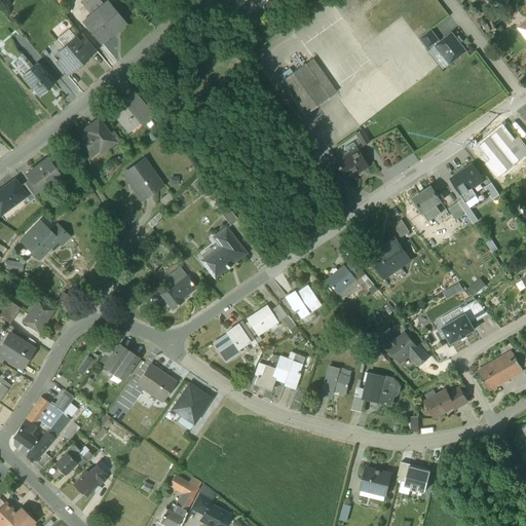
[(104,5),(99,0),(83,0),(80,2),(90,15),(104,5)]
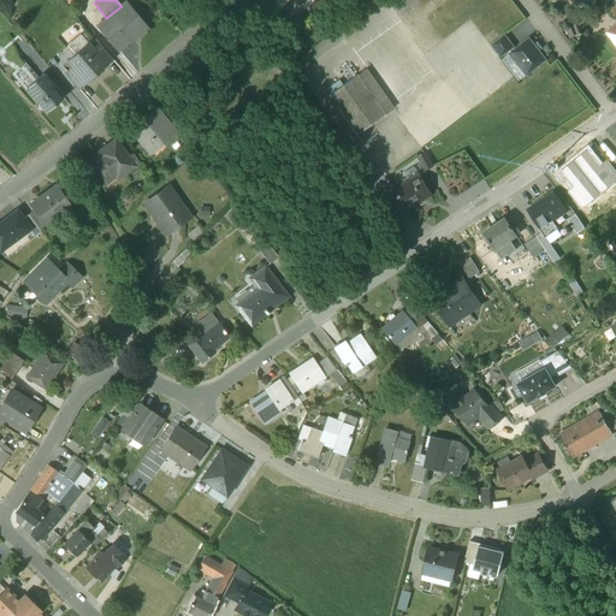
[(106,18),(98,25),(118,48),(136,34),(137,35),(146,29),(136,18),(138,17),(125,1),(122,6),(106,18)]
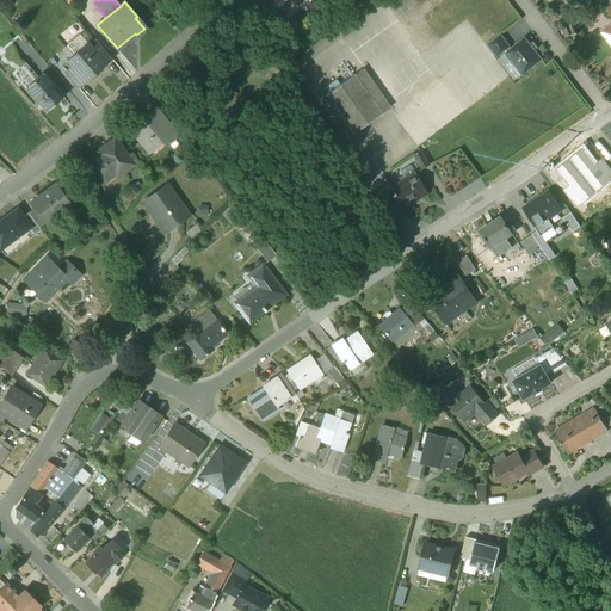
[(503,31),(491,41),(499,53),(512,43),(503,31)]
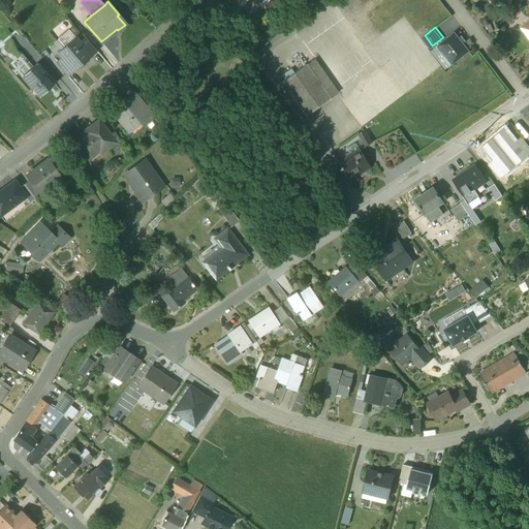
[(457,30),(439,43),(454,62),(471,49),(457,30)]
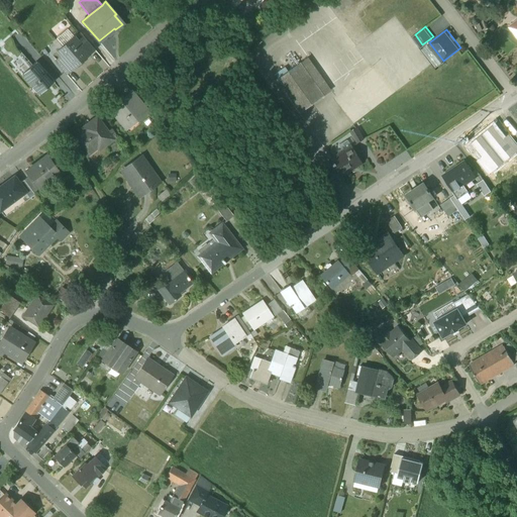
[(74,36),(57,52),(60,57),(61,57),(69,66),(69,67),(71,69),(88,54),(87,50),(86,52),(78,41),(74,36)]
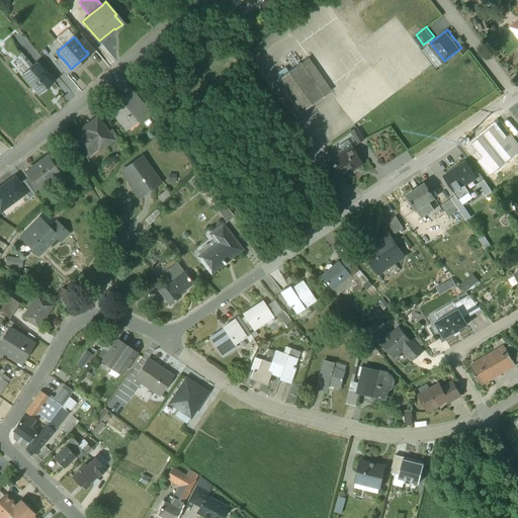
[(92,47),(84,36),(78,41),(86,52),(87,51),(92,47)]
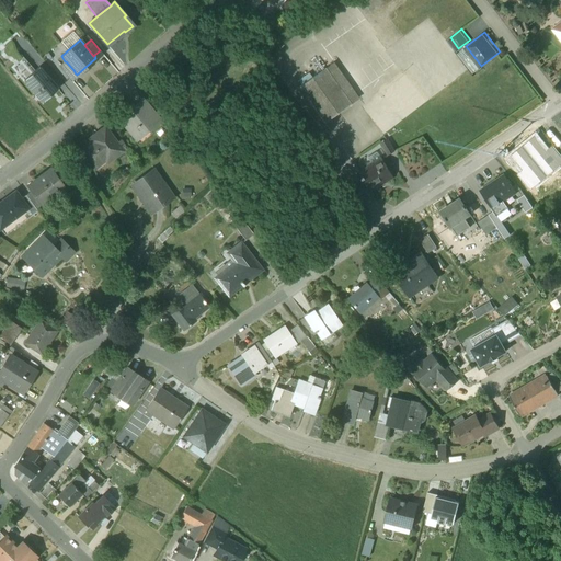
[(24,58),(13,67),(24,79),(34,70),(24,58)]
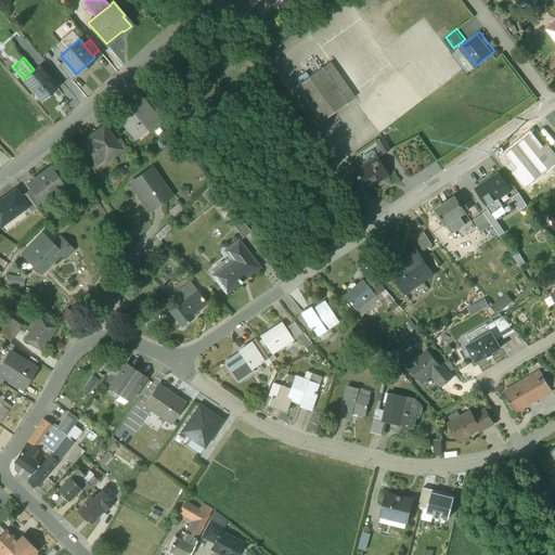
[(74,71),(65,61),(64,61),(59,65),(67,76),(74,72),(74,71)]
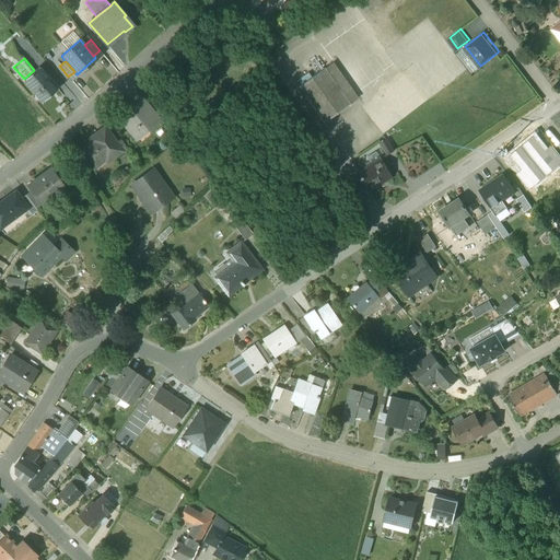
[(323,66),(296,84),(322,120),(349,101),(323,66)]
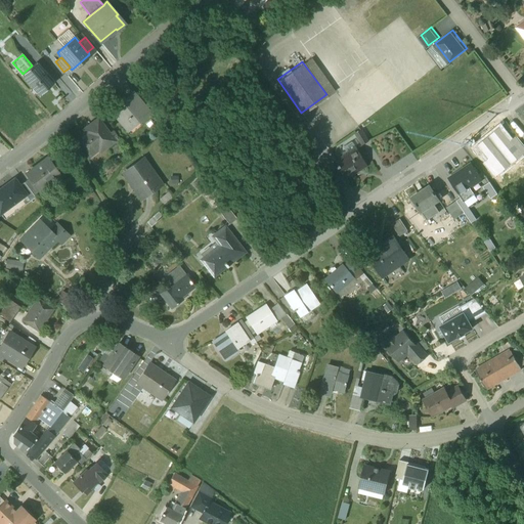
[(54,83),(36,62),(32,66),(23,74),(40,94),(54,83)]
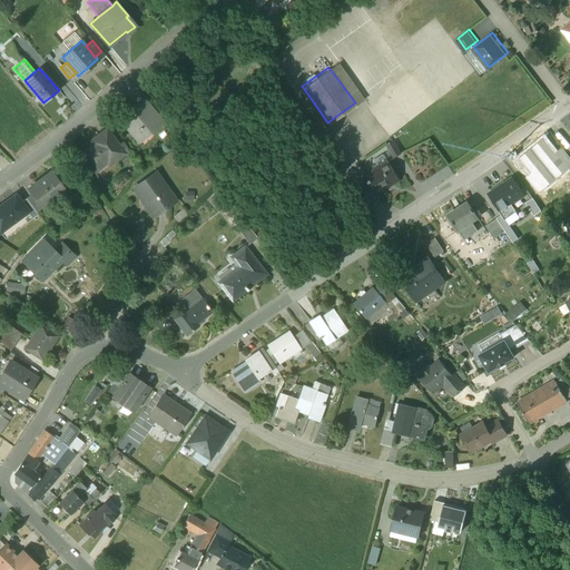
[(145,100),(134,109),(138,115),(125,125),(139,141),(151,130),(153,131),(164,123),(145,100)]
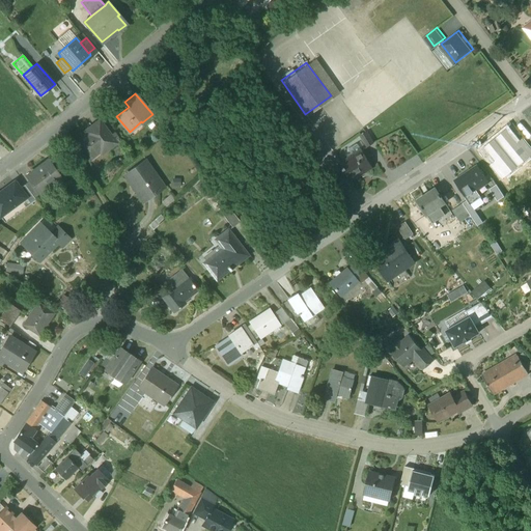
[(99,119),(89,127),(91,130),(76,141),(87,157),(103,144),(106,149),(116,142),(99,119)]
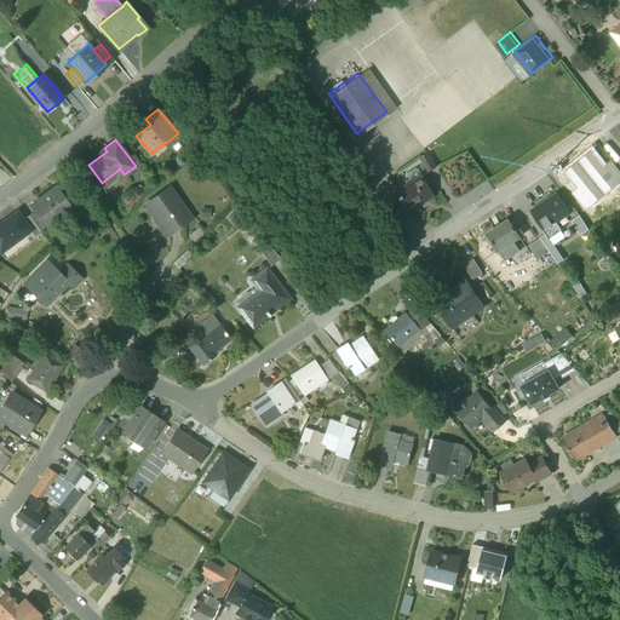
[(573,189),(587,206),(619,178),(619,166),(612,158),(607,161),(592,145),(566,167),(579,183),(573,189)]
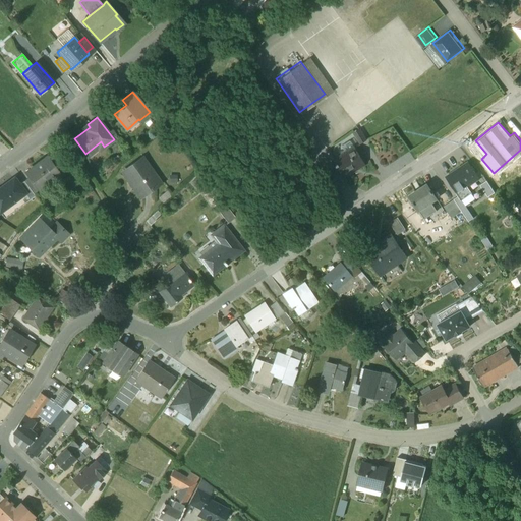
[(362,127),(356,130),(362,141),(368,137),(362,127)]
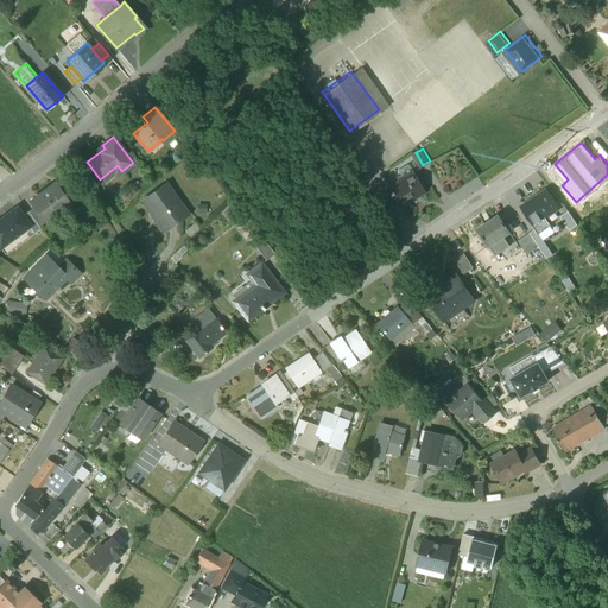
[(418,171),(404,181),(401,177),(392,183),(403,201),(418,191),(420,194),(429,189),(418,171)]
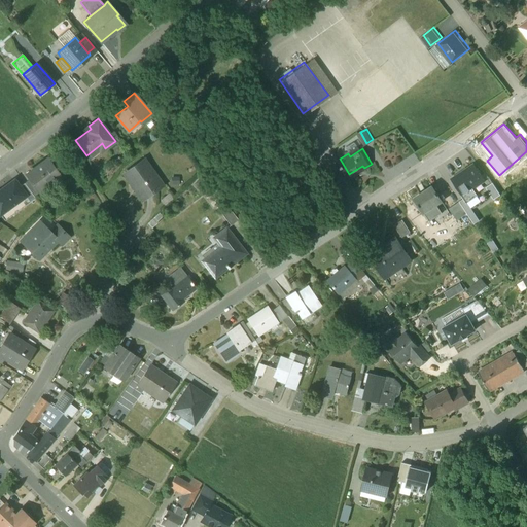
[(144,156),(123,172),(130,183),(133,181),(143,197),(163,183),(144,156)]
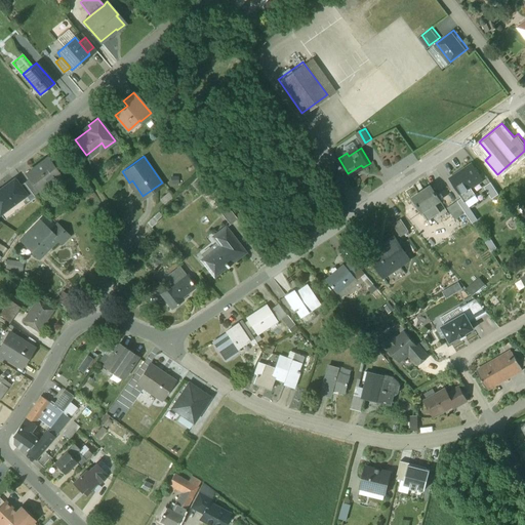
[(47,157),(26,173),(30,177),(39,191),(53,180),(54,177),(59,173),(47,157)]
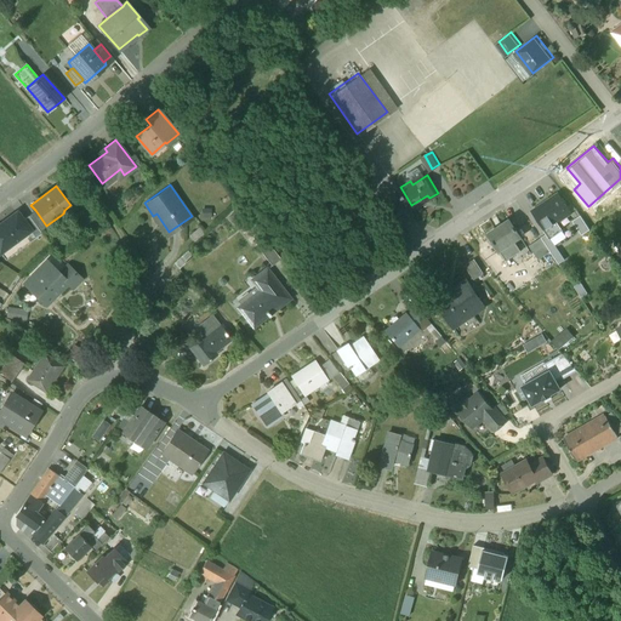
[(560,191),(534,208),(540,217),(541,220),(542,220),(552,234),(563,227),(558,218),(573,209),(560,191)]
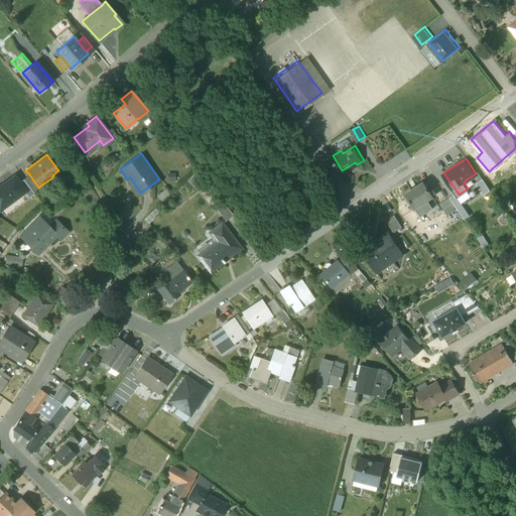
[(38,187),(29,174),(24,178),(33,191),(38,187)]
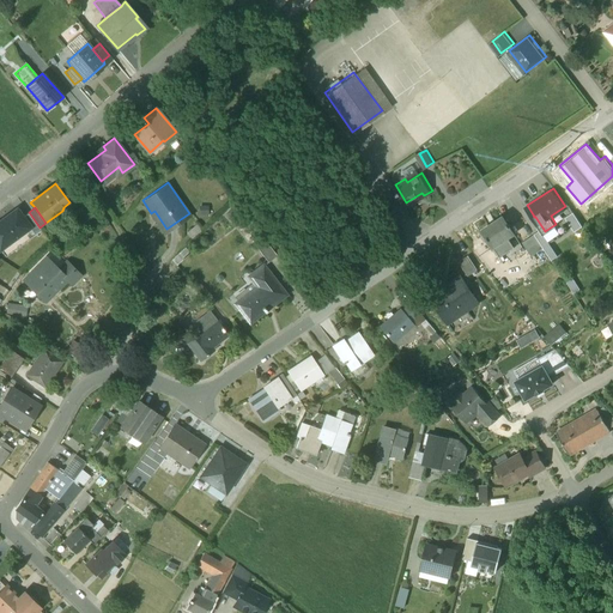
[(17,210),(0,220),(0,248),(29,228),(30,226),(23,217),(17,210)]
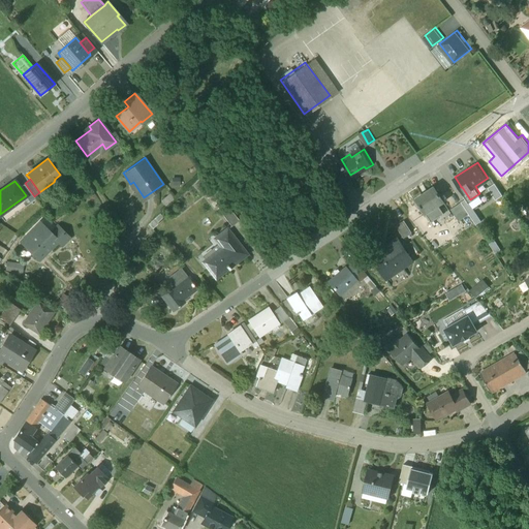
[(35,198),(25,183),(20,187),(26,195),(25,196),(30,203),(35,198)]
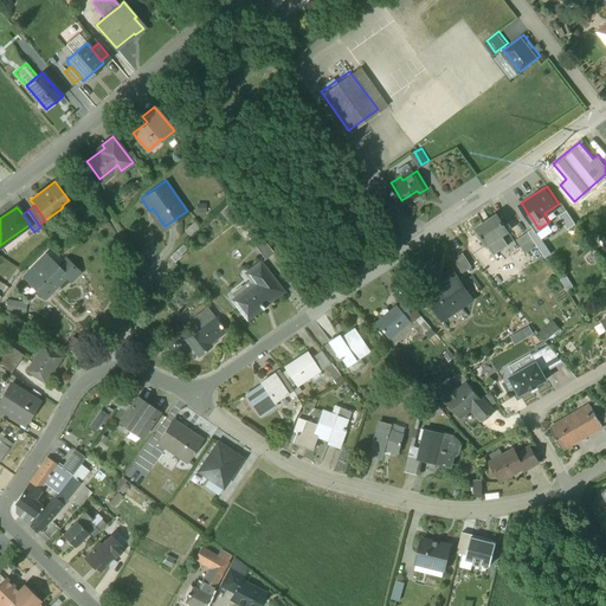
[(478,225),(496,251),(510,242),(503,232),(509,227),(500,212),(478,225)]
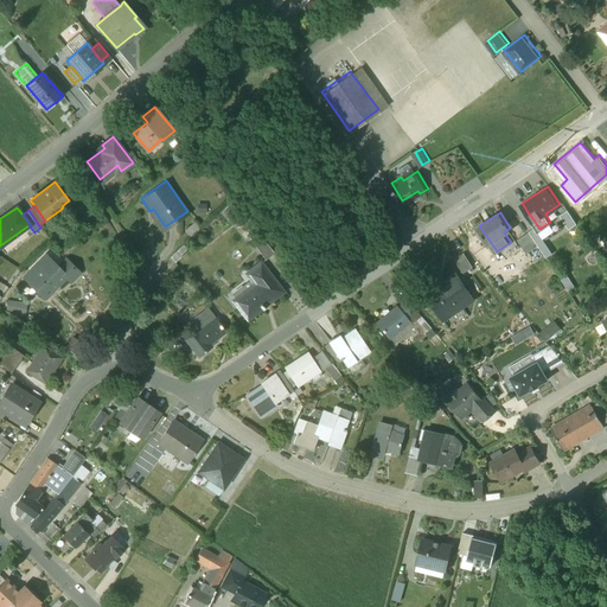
[(519,237),(528,250),(540,243),(531,229),(519,237)]
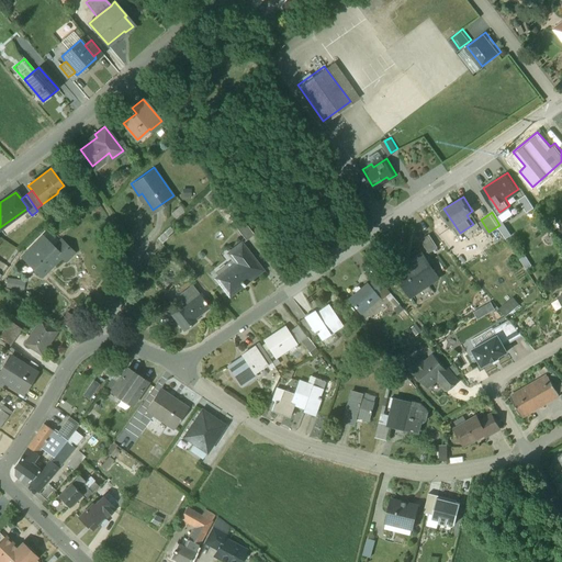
[(253,232),(243,218),(236,223),(246,237),(253,232)]
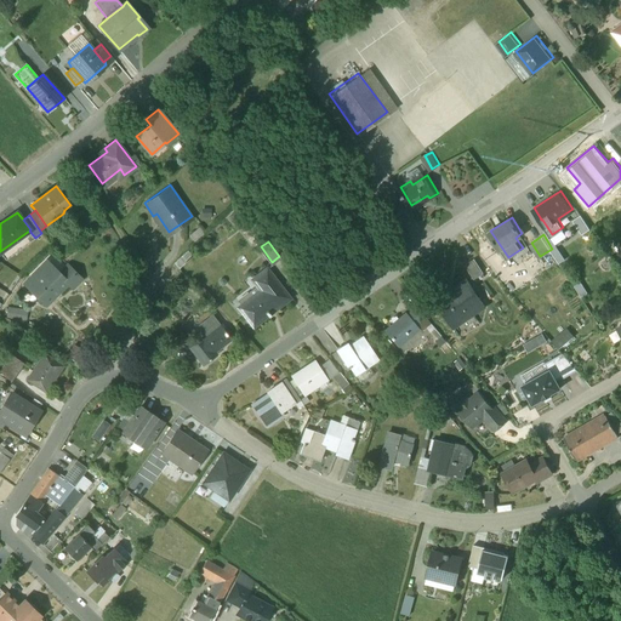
[(476,256),(467,262),(476,277),(485,269),(476,256)]
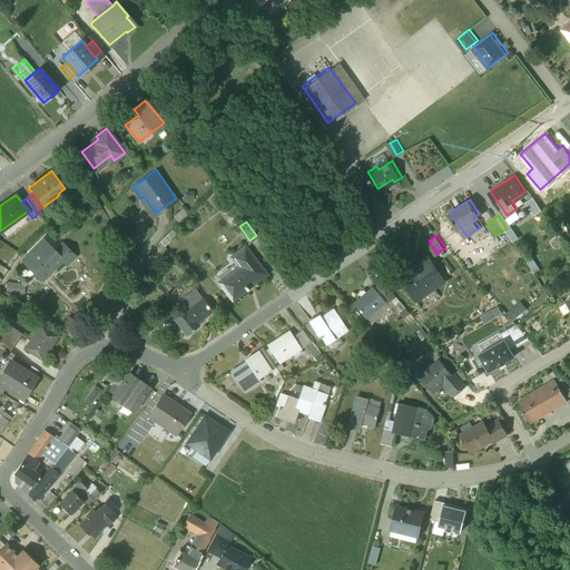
[(53,249),(42,238),(22,259),(41,278),(61,258),(61,257),(53,249)]
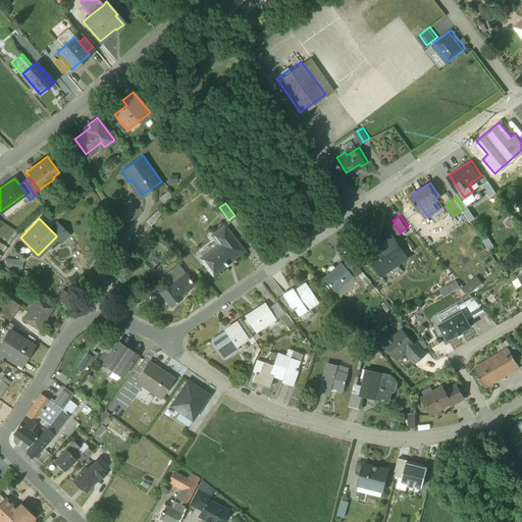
[(67,233),(56,222),(49,228),(56,236),(56,237),(60,241),(67,233)]
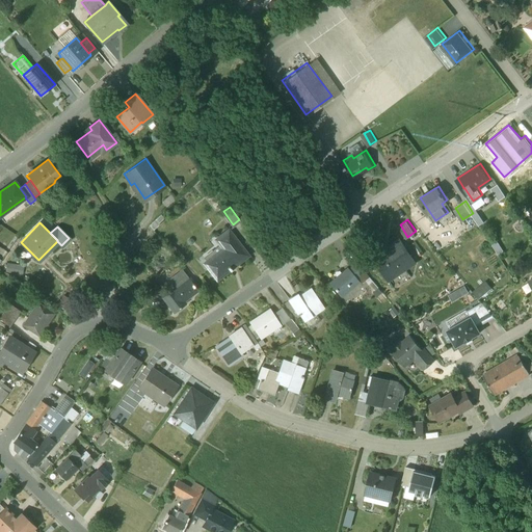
[(223,246),(206,260),(211,266),(208,268),(215,277),(228,268),(230,269),(231,268),(229,265),(246,251),(228,228),(215,237),(223,246)]
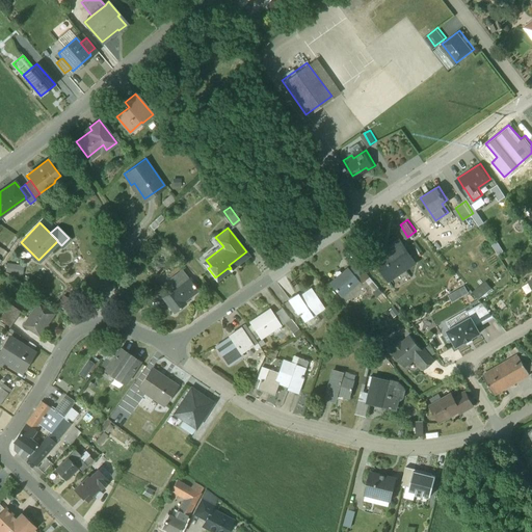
[(401,238),(375,256),(391,278),(417,260),(401,238)]
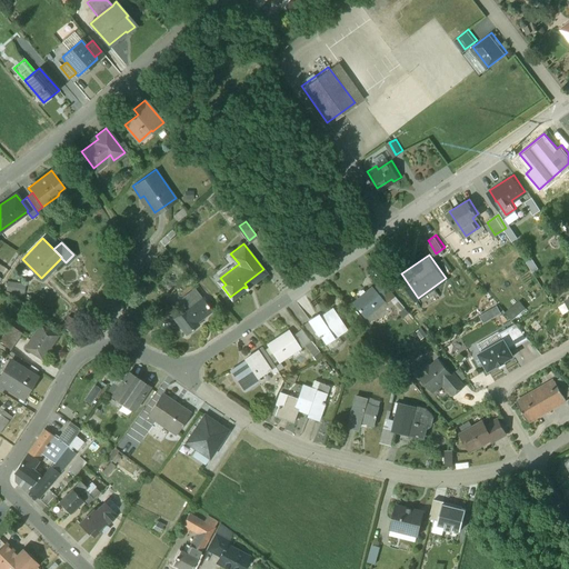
[(382,276),(378,280),(386,289),(390,286),(382,276)]
